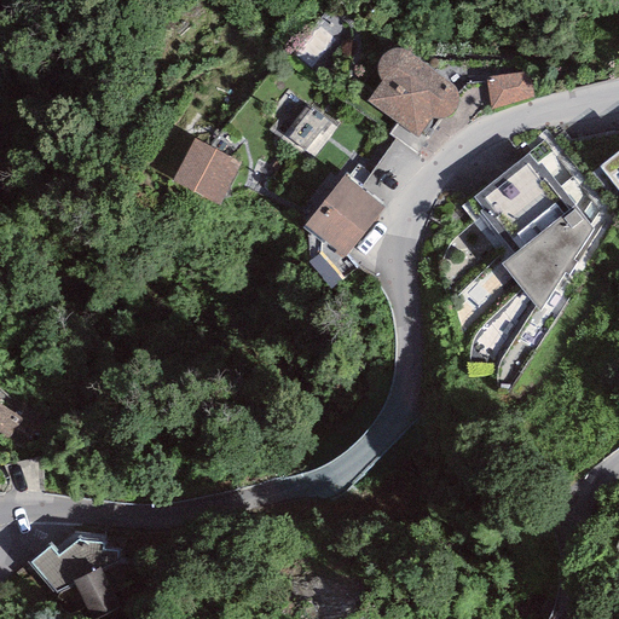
[(381,81),(365,102),(417,139),(432,119),(445,119),(455,111),(460,99),(456,86),(405,48),(389,51),(381,59),(377,70),(381,81)]
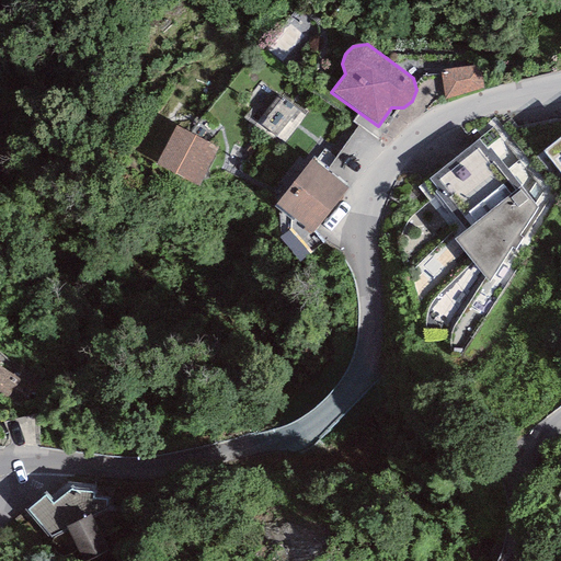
[(481,65),(442,72),(446,98),(485,90),(481,65)]
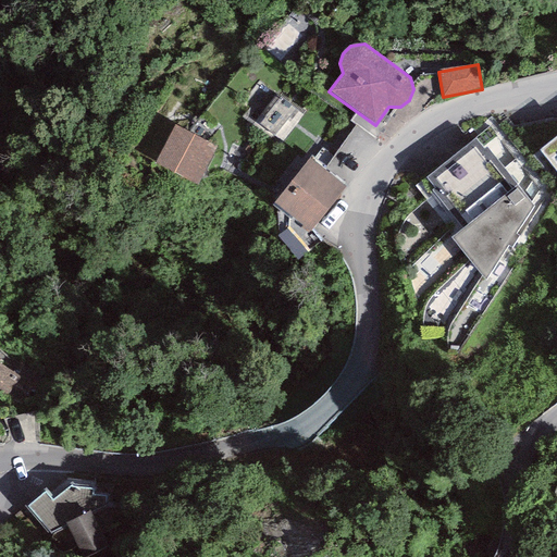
[(284,94),(262,116),(286,139),(308,115),(284,94)]
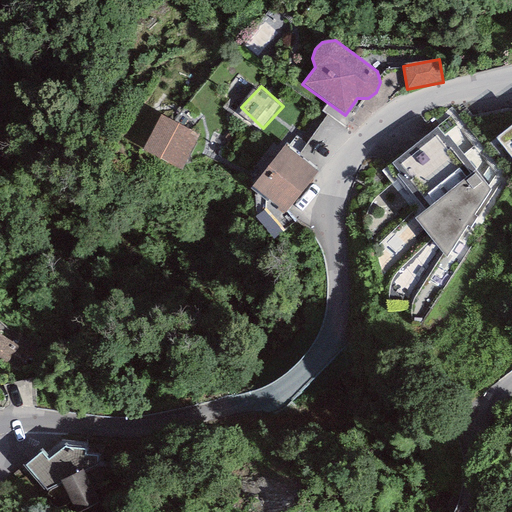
[(162,115),(143,149),(180,170),(199,136),(162,115)]
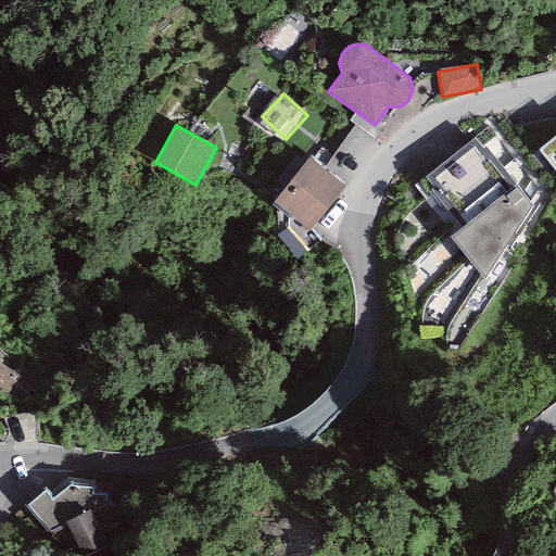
[(488,127),(414,186),(452,235),(450,237),(487,279),(507,245),(510,247),(518,237),(515,232),(532,205),(528,202),(538,190),(488,127)]
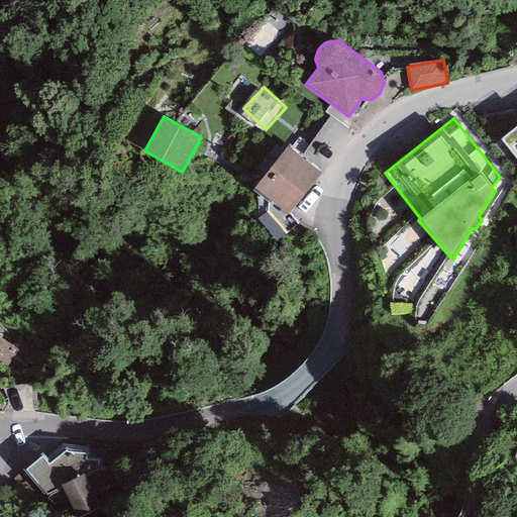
[(516,124),(499,138),(516,163),(516,124)]
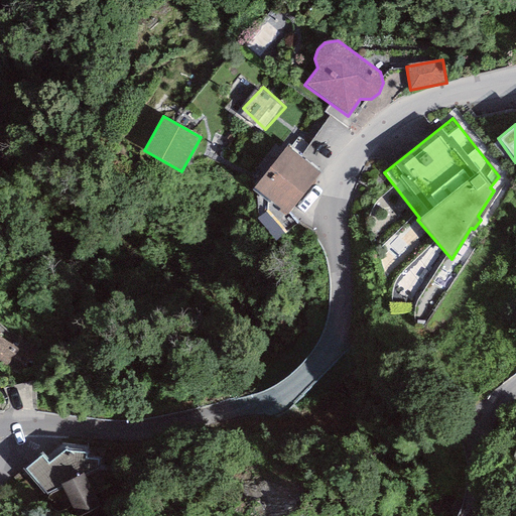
[(287,147),(254,187),(286,215),(319,174),(287,147)]
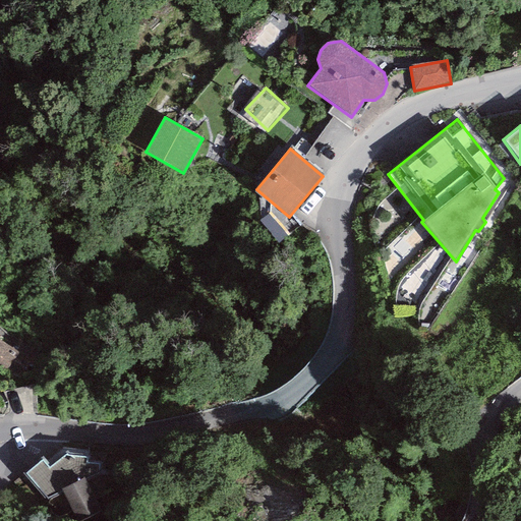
[(12,348),(0,340),(0,368),(24,383),(39,355),(19,339),(12,348)]
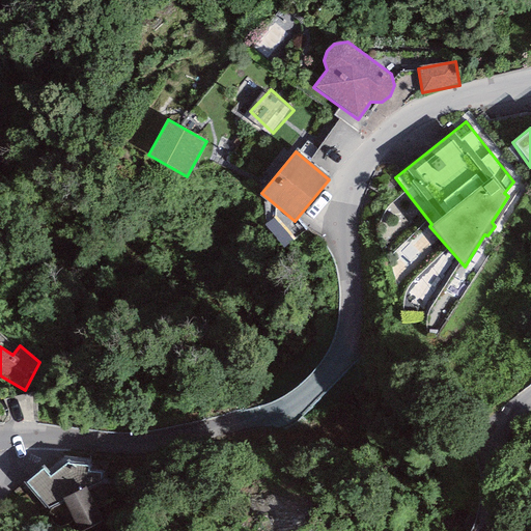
[(43,466),(24,483),(48,510),(64,503),(78,530),(84,530),(103,522),(87,488),(101,481),(102,473),(87,471),(87,468),(66,465),(50,476),(43,466)]
